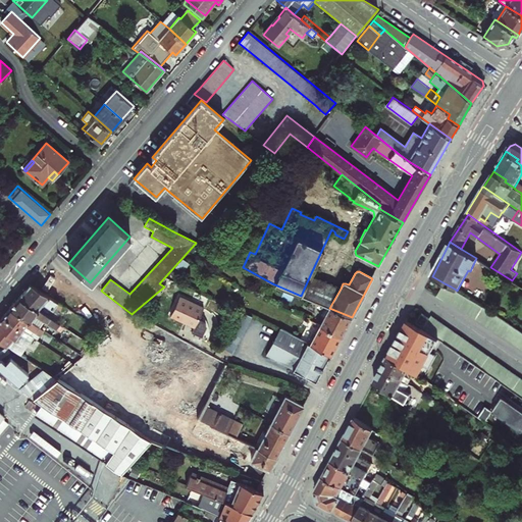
[(341,289),(310,275),(301,296),(326,306),(329,308),(341,289)]
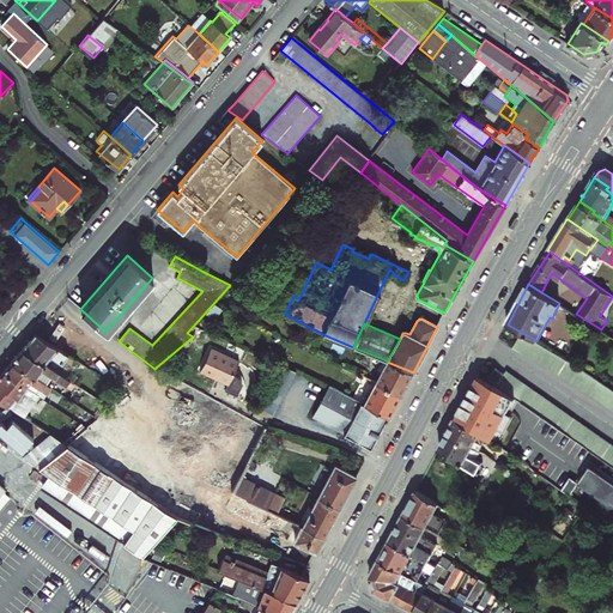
[(584,390),(612,408),(612,388),(575,363),(536,341),(535,340),(529,337),(522,333),(514,347),(584,390)]
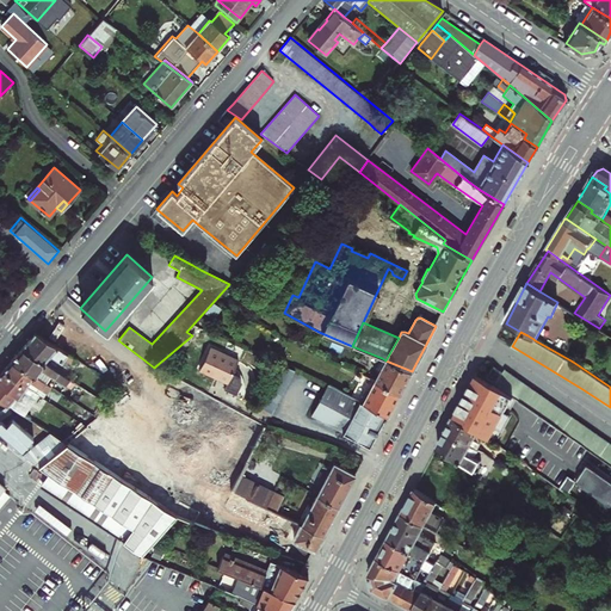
[(23,349),(55,369),(62,358),(72,364),(76,359),(36,333),(23,349)]
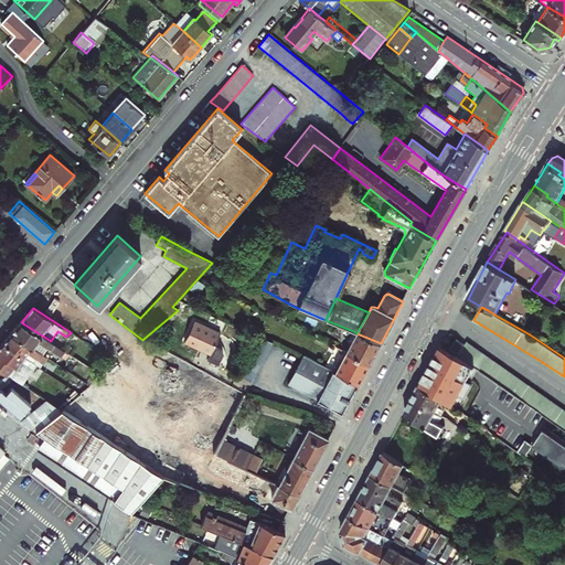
[(221,332),(194,321),(184,342),(211,354),(208,361),(219,365),(224,355),(222,350),(214,347),(221,332)]
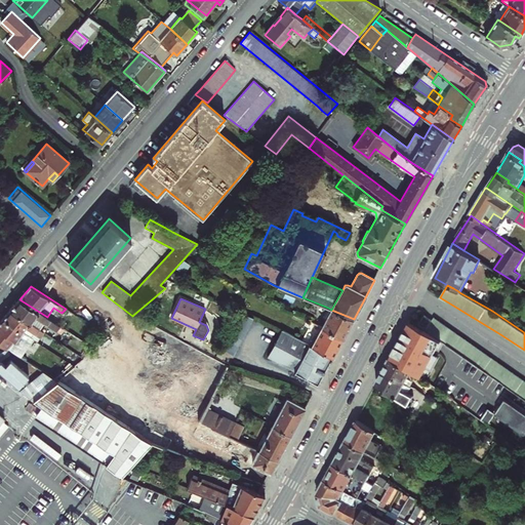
[(61,326),(47,317),(19,299),(10,310),(31,324),(34,319),(56,332),(61,326)]
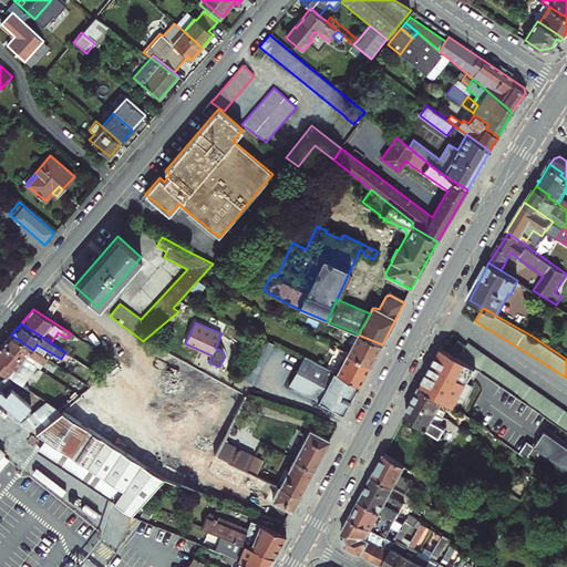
[(352,344),(348,353),(371,364),(382,344),(358,334),(354,332),(349,343),(352,344)]
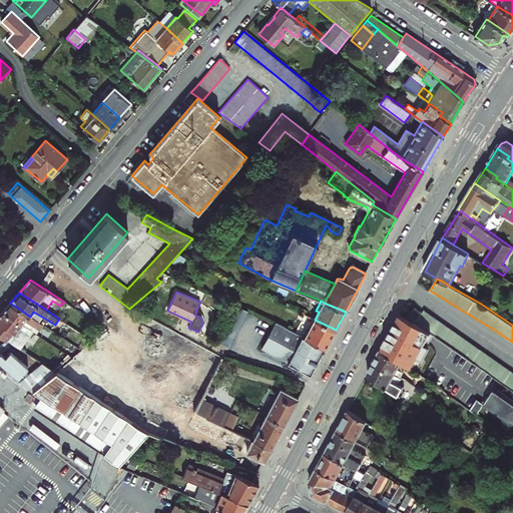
[(30,317),(10,303),(2,312),(22,325),(27,328),(29,324),(34,327),(38,322),(30,317)]
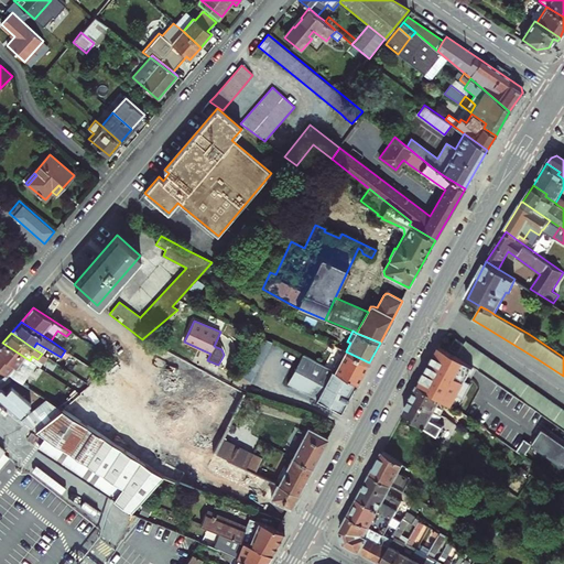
[(510,391),(563,427),(563,409),(467,342),(465,344),(456,338),(449,347),(458,353),(457,355),(476,367),(510,391)]
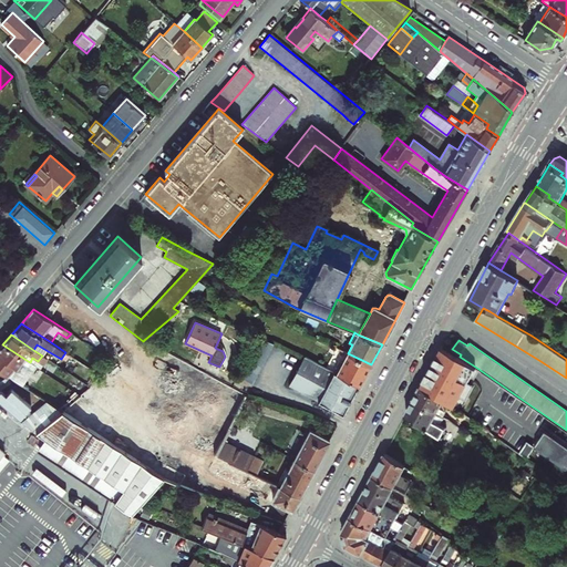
[(24,359),(2,344),(0,347),(0,370),(8,375),(14,367),(29,375),(33,370),(21,363),(24,359)]
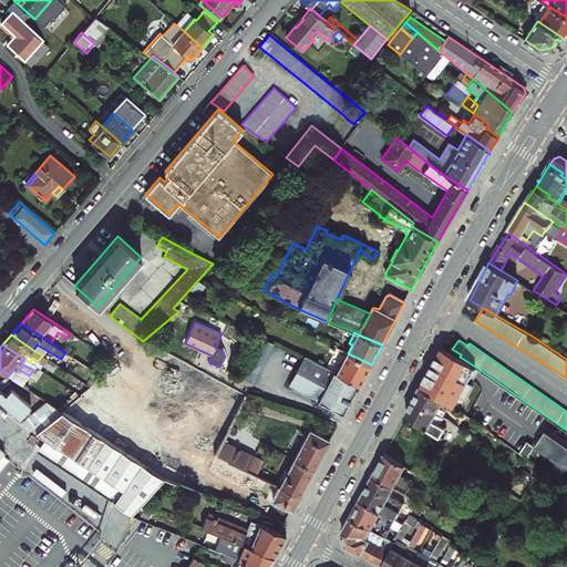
[(444,346),(436,359),(461,375),(444,400),(451,403),(456,408),(472,383),(470,382),(478,369),(460,357),(444,346)]
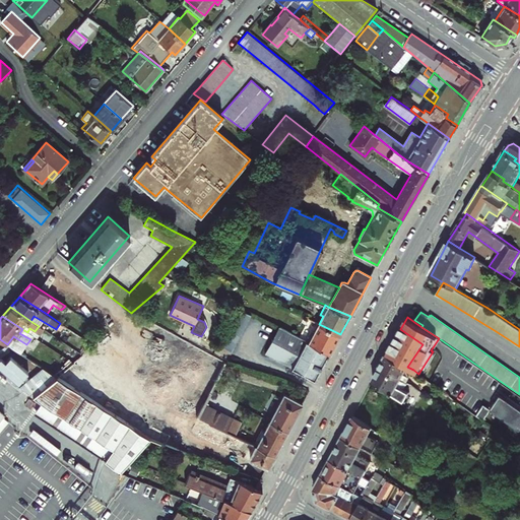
[(306,341),(330,353),(340,334),(319,324),(315,332),(312,330),(306,341)]
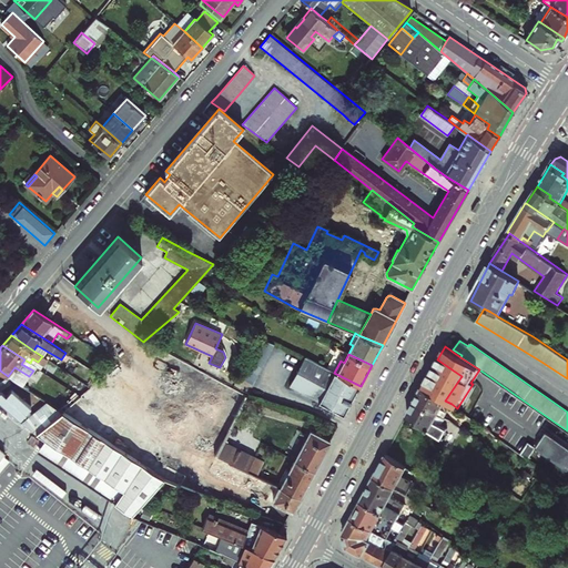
[(290,386),(315,399),(345,415),(361,386),(334,373),(304,357),(290,386)]
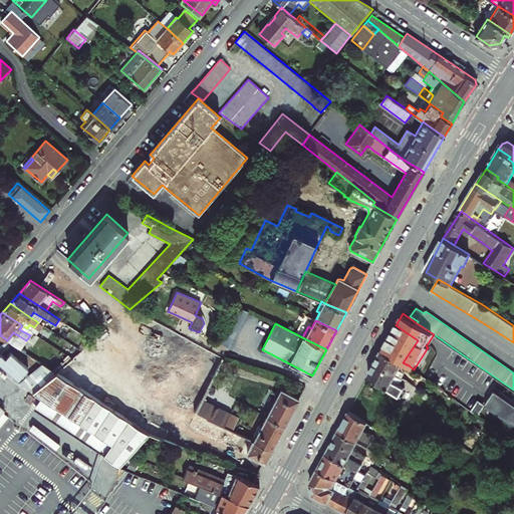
[(19,329),(30,335),(32,332),(27,328),(22,325),(19,329)]
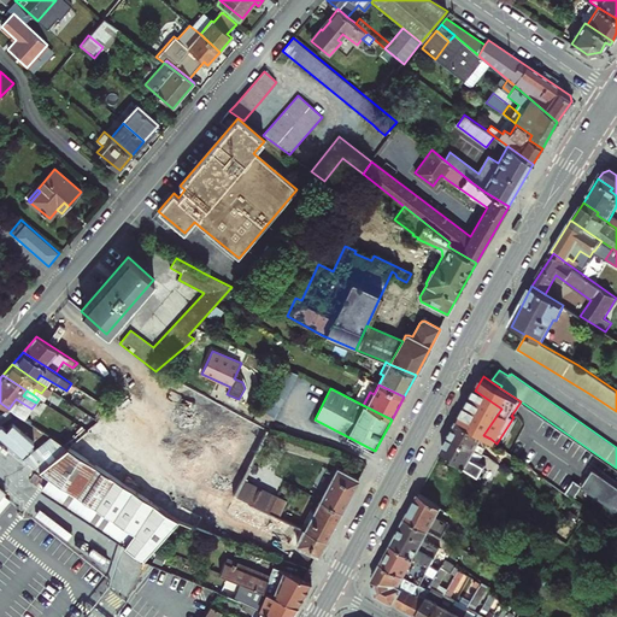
[(475,391),(459,419),(483,435),(501,409),(475,391)]
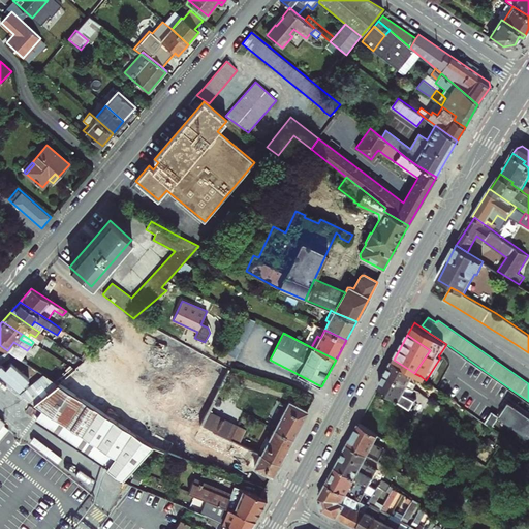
[(394,360),(386,374),(408,385),(411,380),(416,383),(421,376),(414,373),(394,360)]
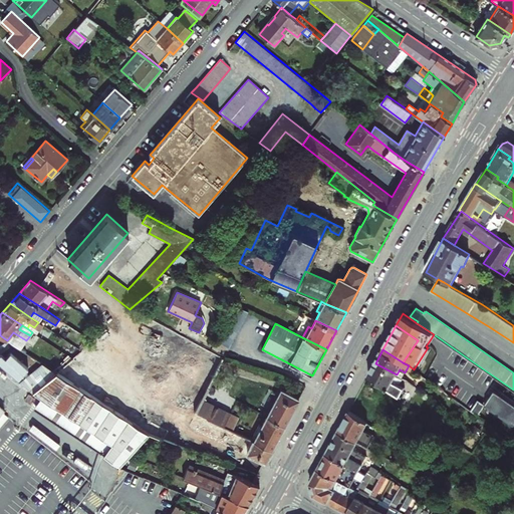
[(11,350),(6,355),(1,351),(0,352),(0,361),(18,378),(29,366),(11,350)]
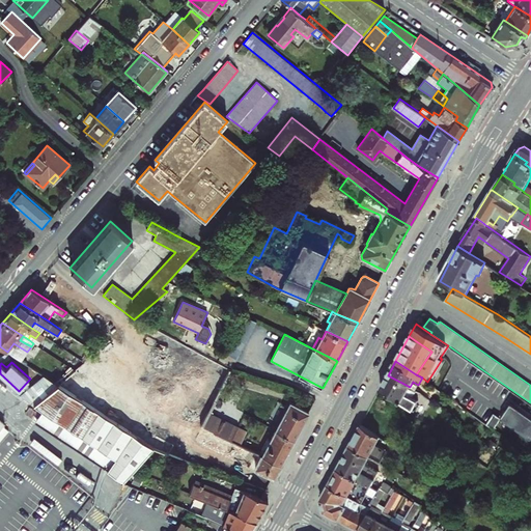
[(381,388),(418,413),(423,402),(414,397),(406,393),(410,387),(388,375),(381,388)]
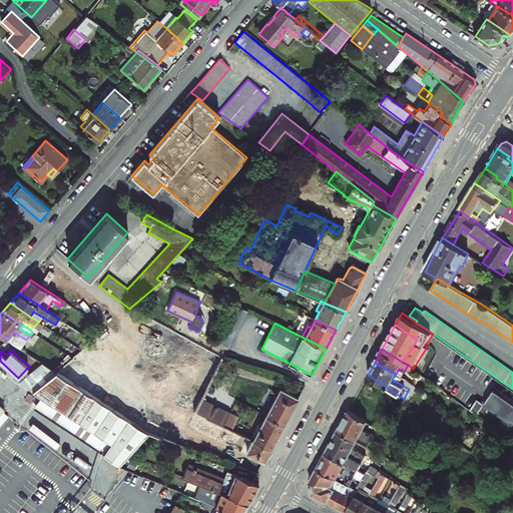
[(32,391),(55,373),(42,364),(19,382),(32,391)]
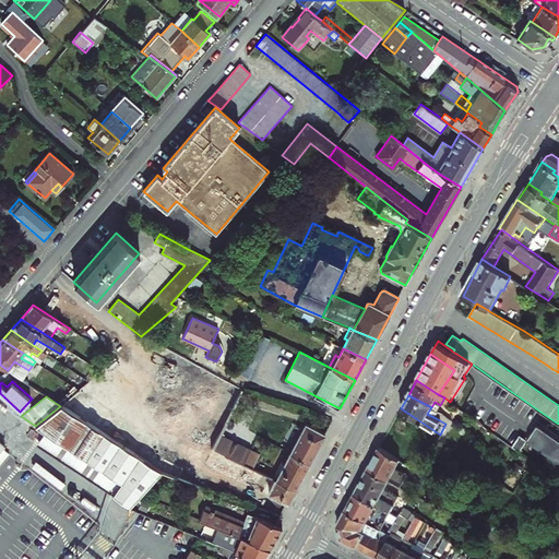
[(437,411),(440,405),(435,402),(431,407),(437,411)]
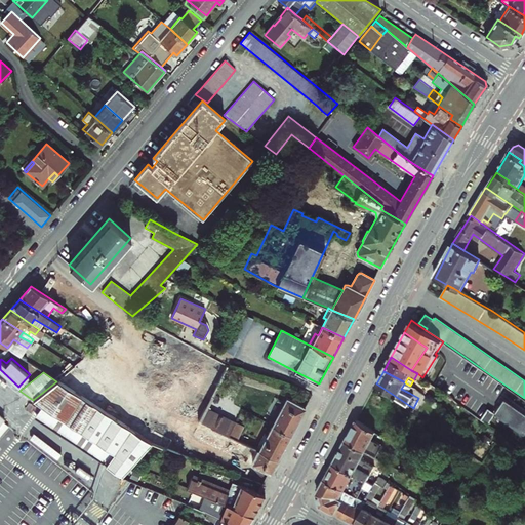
[(56,381),(33,400),(107,449),(99,461),(122,476),(152,443),(56,381)]
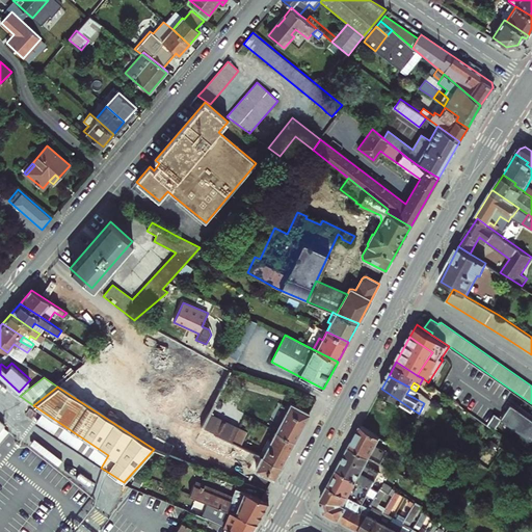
[(416,391),(410,388),(406,394),(415,398),(418,392),(416,391)]
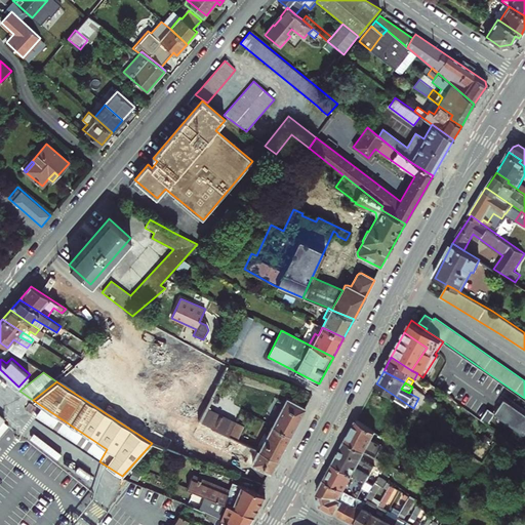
[(273,426),(291,435),(306,407),(287,398),(273,426)]
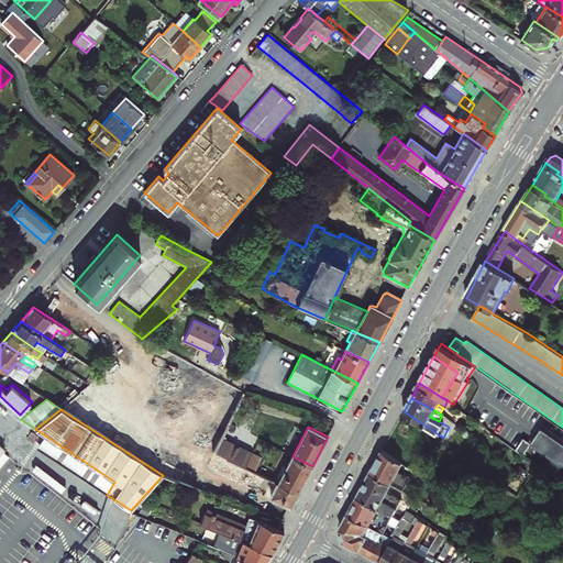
[(532,443),(562,463),(562,441),(543,428),(532,443)]
